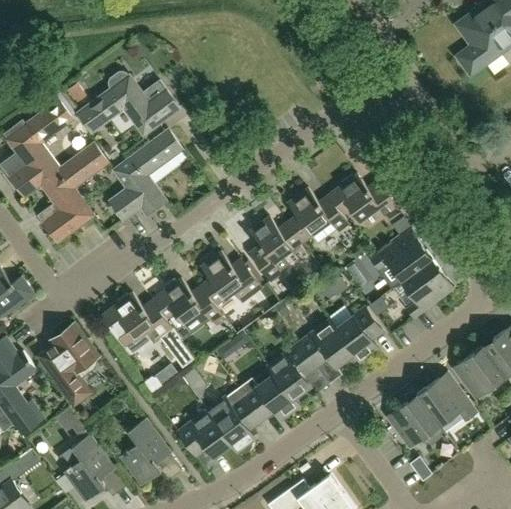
[(472,48),(458,58),(471,76),(510,46),(510,0),(493,0),(490,3),(457,27),(472,48)]
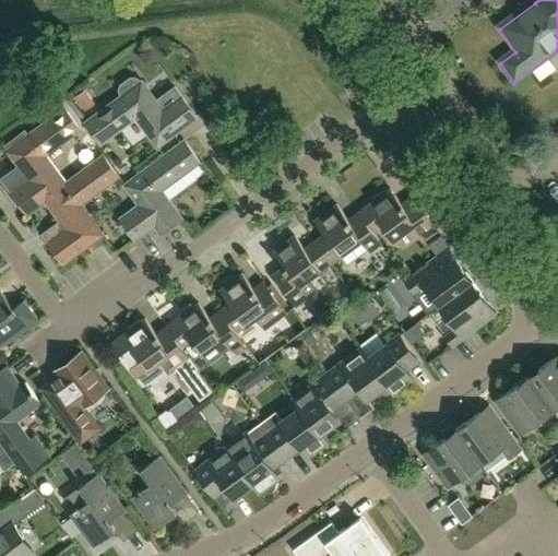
[(175,91),(155,105),(140,83),(134,82),(129,83),(120,90),(118,93),(119,98),(120,101),(85,126),(99,145),(135,119),(157,149),(197,120),(175,91)]
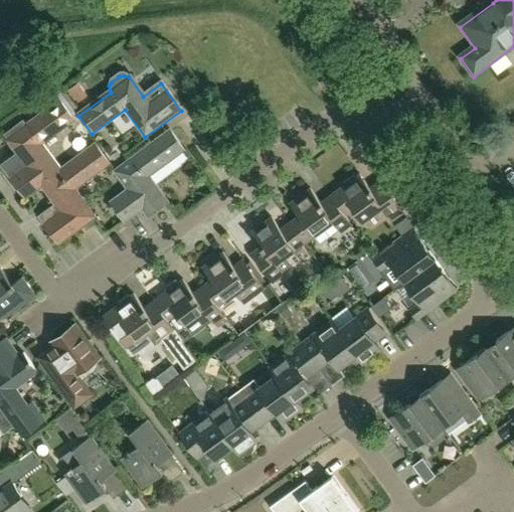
[(76,86),(68,92),(76,104),(86,98),(76,86)]
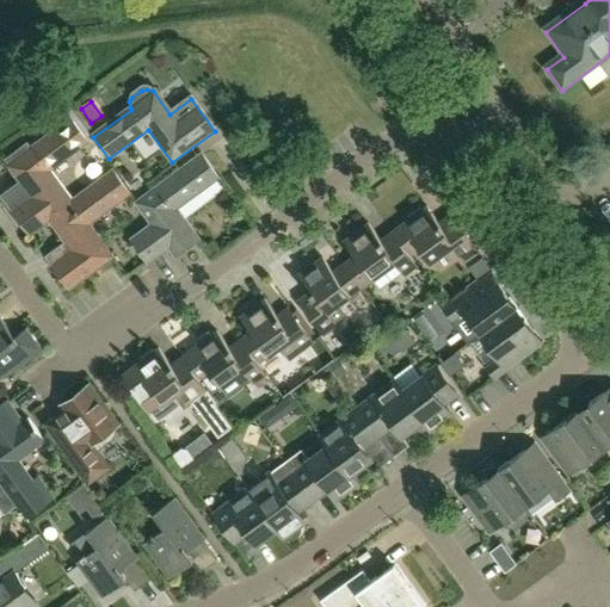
[(71,205),(71,204),(48,172),(87,143),(71,122),(10,167),(34,199),(13,214),(30,235),(49,221),(71,205)]
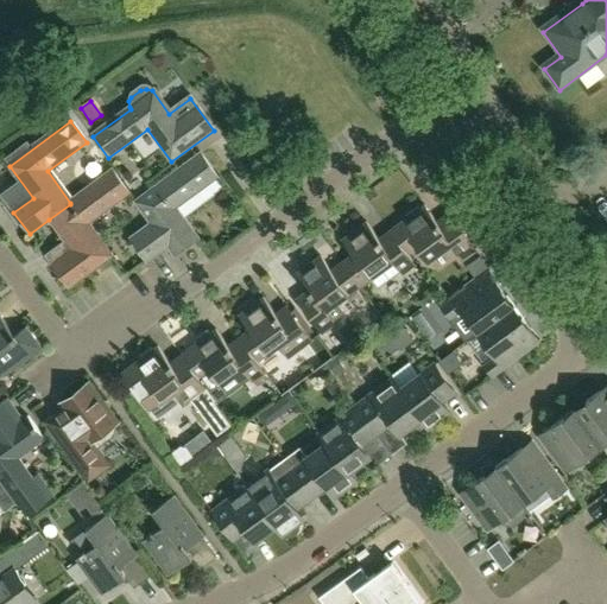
[(152,226),(131,241),(146,262),(168,247),(175,256),(196,242),(196,241),(182,221),(222,192),(214,180),(216,179),(201,157),(137,204),(152,226)]
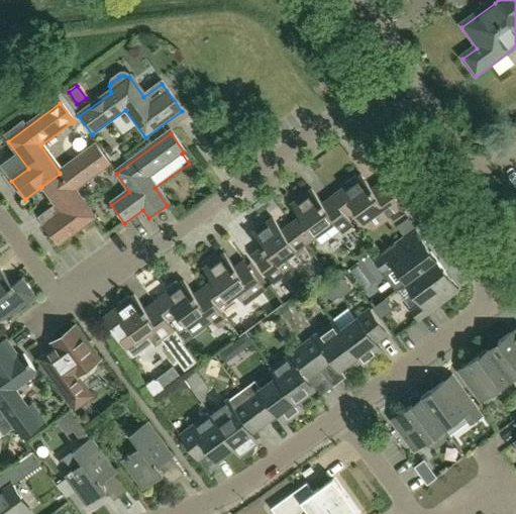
[(58,244),(93,219),(73,192),(109,166),(95,147),(61,173),(60,173),(60,174),(41,187),(62,214),(44,226),(58,244)]
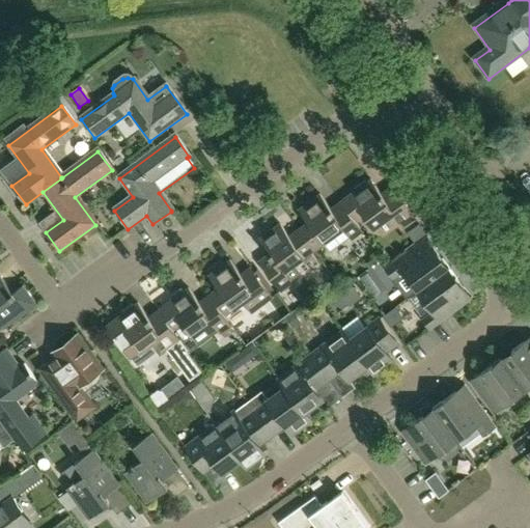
[(385,202),(381,196),(370,182),(366,185),(364,184),(354,191),(356,193),(339,204),(355,225),(364,218),(373,230),(393,216),(403,230),(415,222),(395,195),(385,202)]
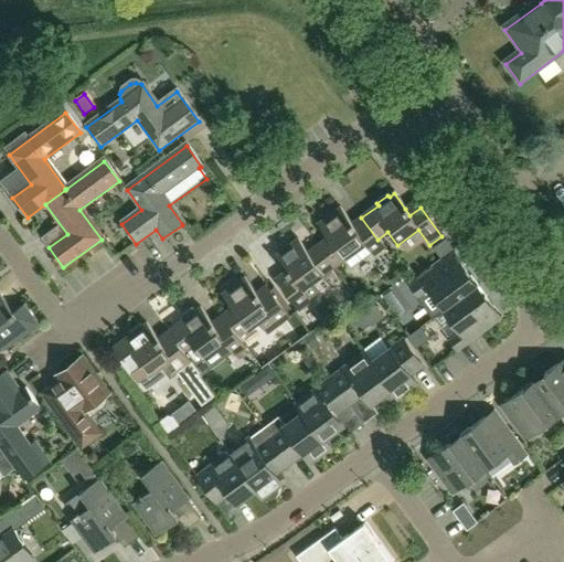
[(378,240),(361,218),(351,225),(340,210),(317,226),(327,240),(317,247),(333,269),(364,246),(373,257),(385,248),(378,240)]
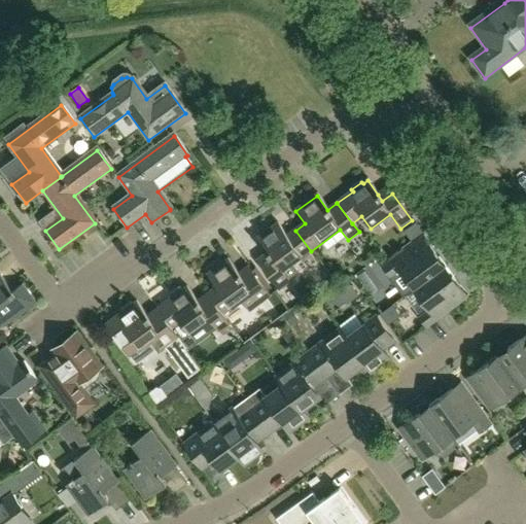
[(183,207),(177,212),(182,219),(188,215),(183,207)]
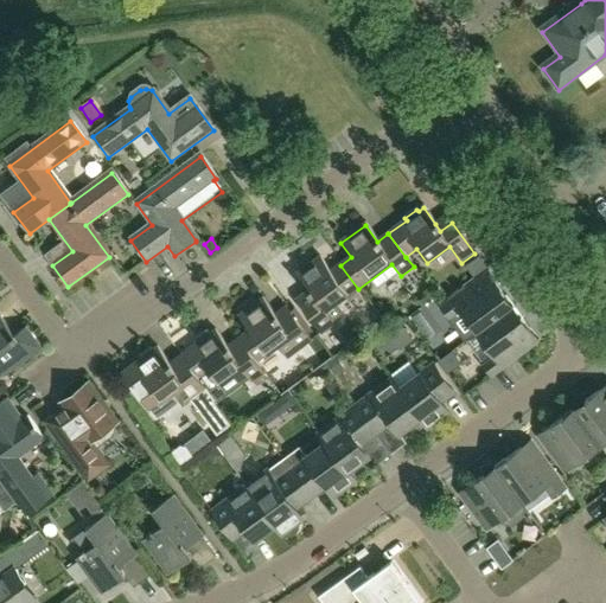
[(479,257),(466,268),(473,277),(488,268),(479,257)]
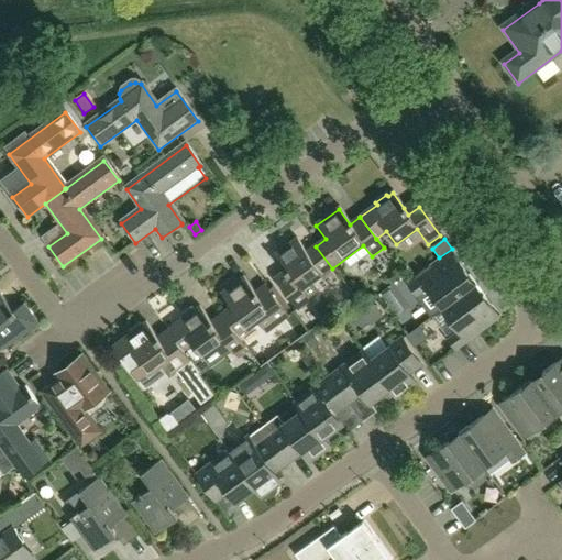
[(332,268),(316,246),(306,253),(297,240),(274,256),(286,272),(275,280),(297,311),(309,303),(308,300),(318,293),(311,284),(332,268)]
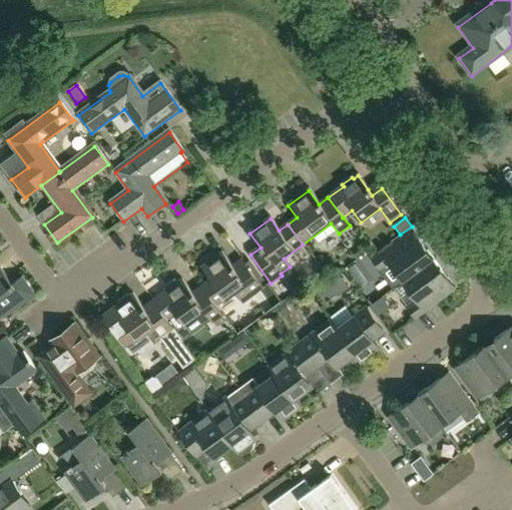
[(433,261),(411,231),(372,261),(379,271),(389,264),(403,284),(433,261)]
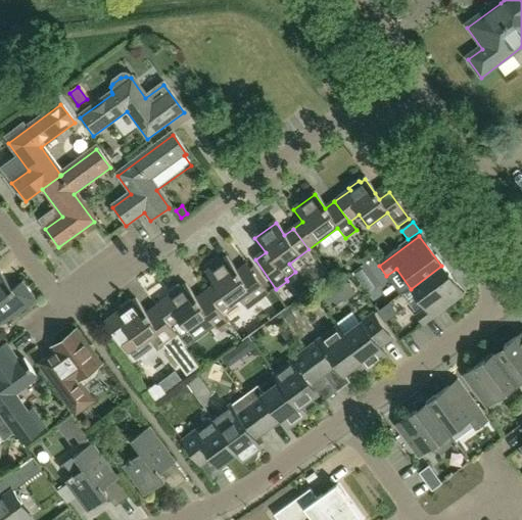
[(268,294),(247,266),(237,273),(227,258),(205,274),(215,287),(205,293),(221,315),(222,314),(240,300),(247,310),(268,294)]
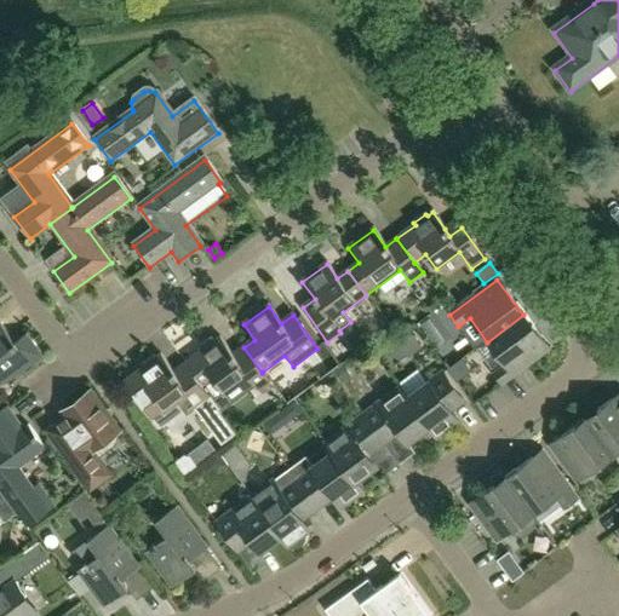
[(476,350),(503,386),(525,369),(550,351),(523,315),(487,343),(476,350)]
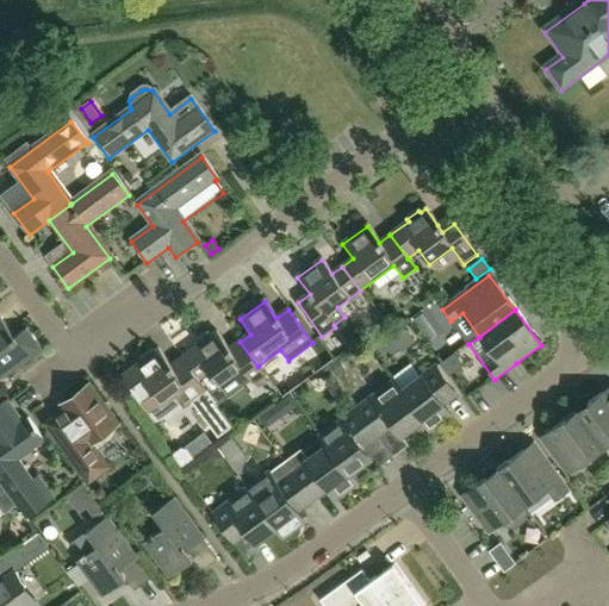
[(0,376),(2,380),(41,353),(25,331),(13,339),(0,320),(0,376)]
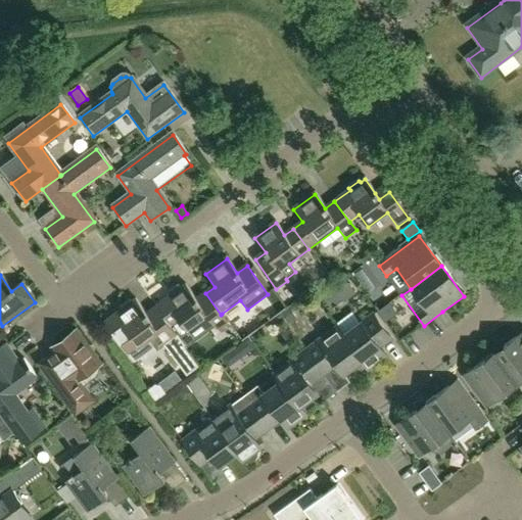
[(216,328),(217,331),(228,323),(222,314),(221,315),(205,293),(196,300),(185,286),(181,289),(178,286),(168,294),(171,297),(155,309),(177,338),(186,350),(216,328)]
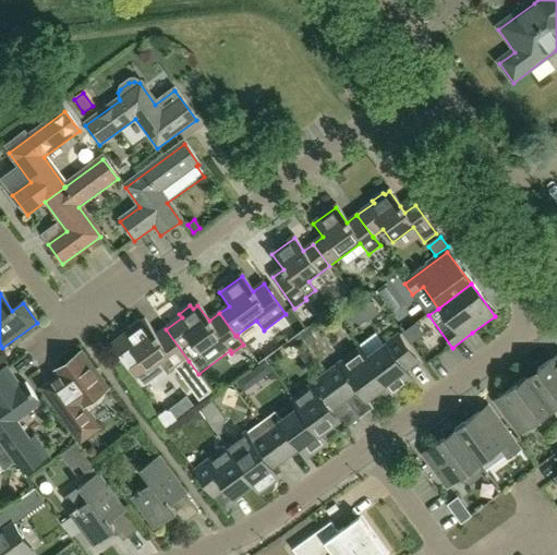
[(371,306),(360,314),(365,322),(376,314),(371,306)]
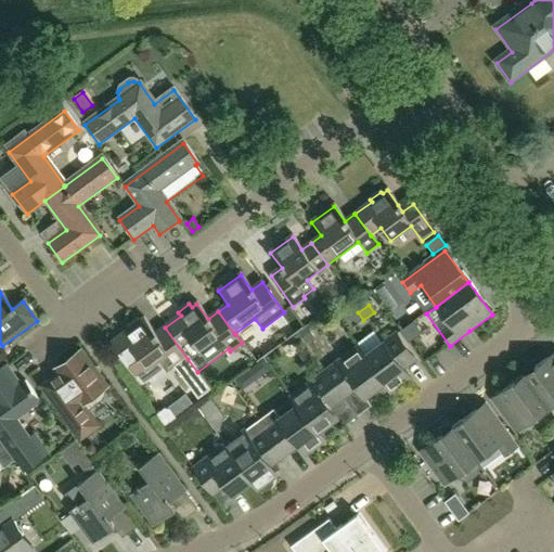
[(210,392),(197,372),(188,359),(165,328),(155,334),(144,319),(140,322),(138,321),(126,329),(127,331),(111,343),(137,379),(162,360),(168,369),(172,370),(177,367),(201,399),(210,392)]
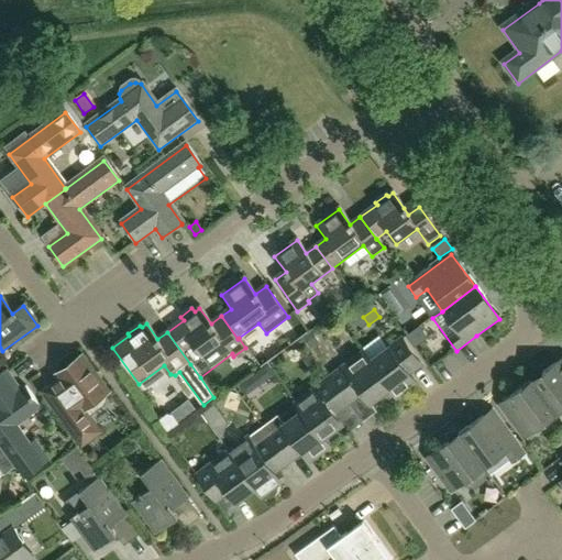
[(312,333),(304,340),(310,349),(319,342),(312,333)]
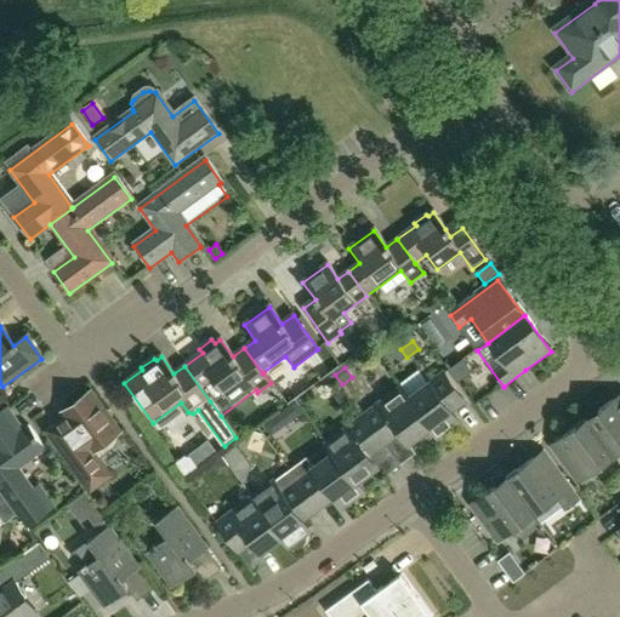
[(436,440),(459,424),(450,413),(465,404),(444,375),(431,384),(408,400),(430,429),(428,430),(436,440)]
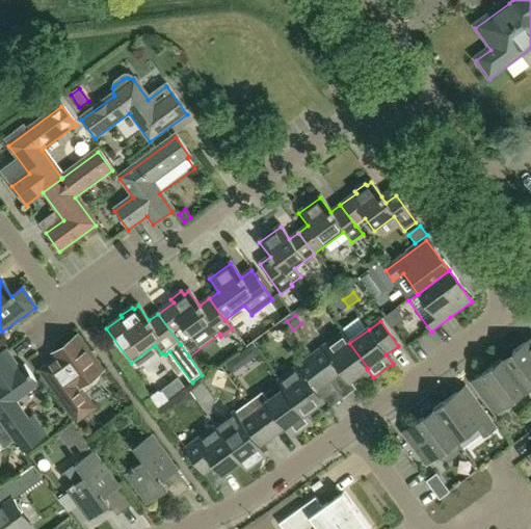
[(294,335),(287,341),(294,350),(301,344),(294,335)]
